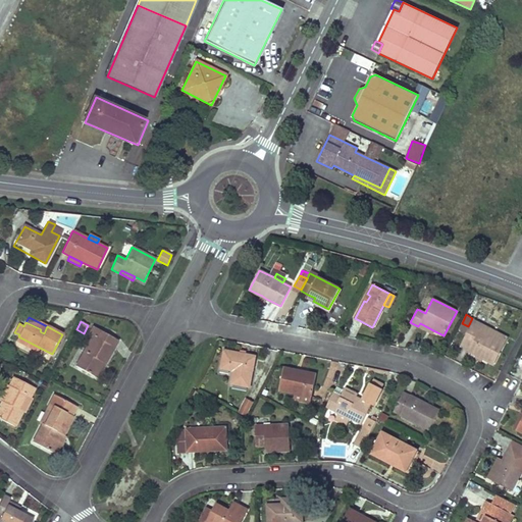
[(420,323),(418,326),(432,333),(433,330),(420,323)]
